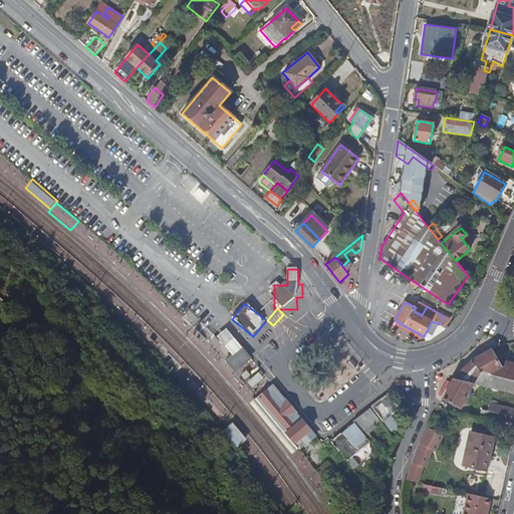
[(235,336),(227,327),(217,336),(233,356),(240,350),(241,349),(244,347),(235,336)]
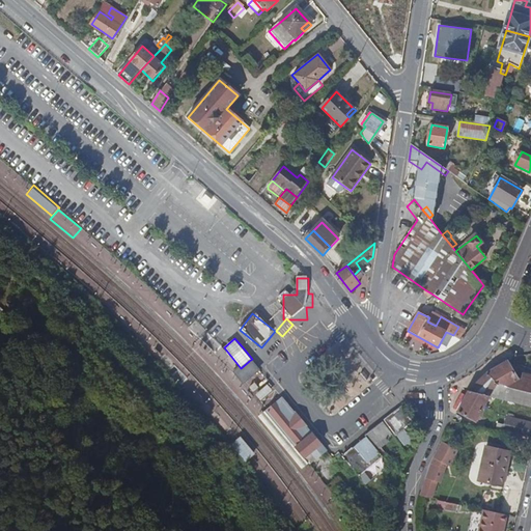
[(498,350),(501,357),(508,354),(505,346),(498,350)]
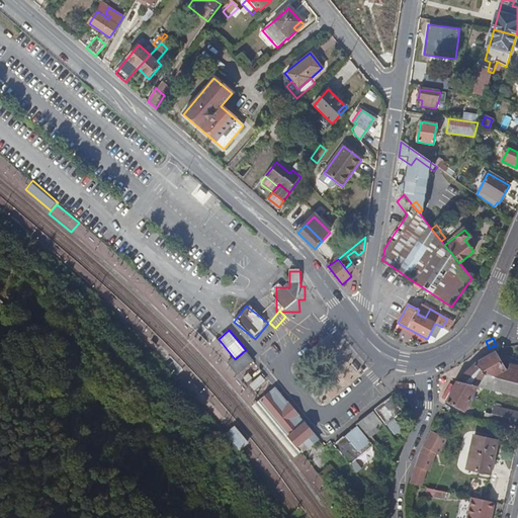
[(253,363),(243,352),(242,353),(235,359),(233,360),(228,365),(230,367),(232,369),(238,376),(253,363)]
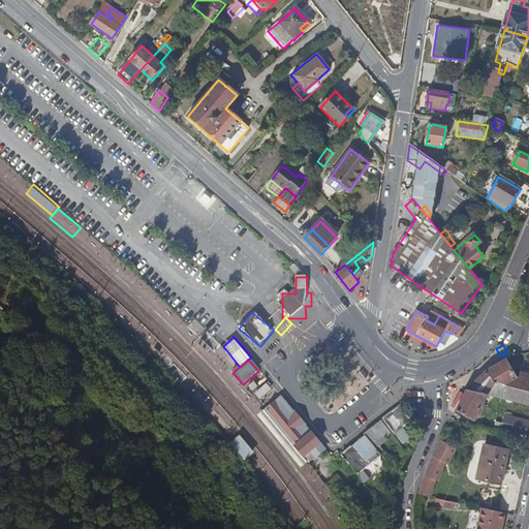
[(506,361),(487,372),(494,383),(502,385),(516,377),(506,361)]
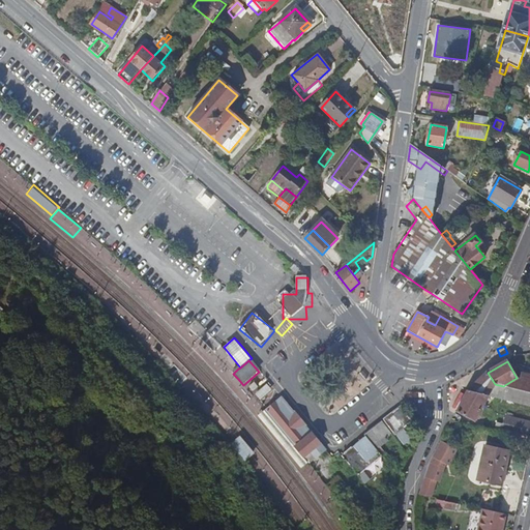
[(495,384),(488,373),(469,391),(489,395),(495,384)]
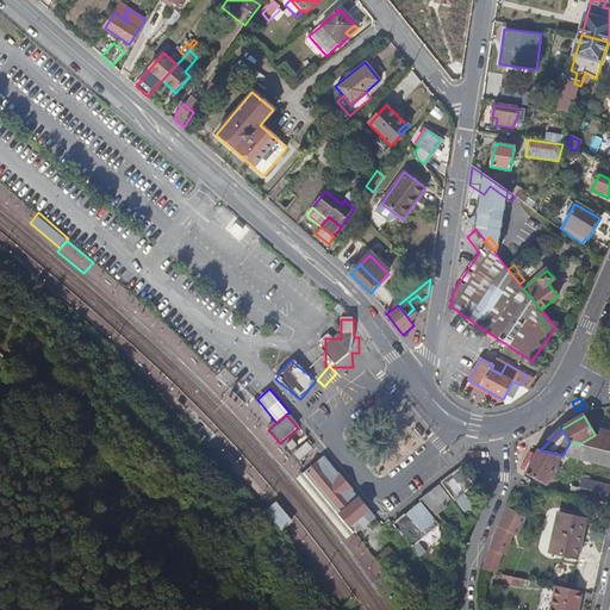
[(609,431),(602,430),(599,437),(596,436),(595,435),(579,444),(584,446),(609,452),(609,431)]
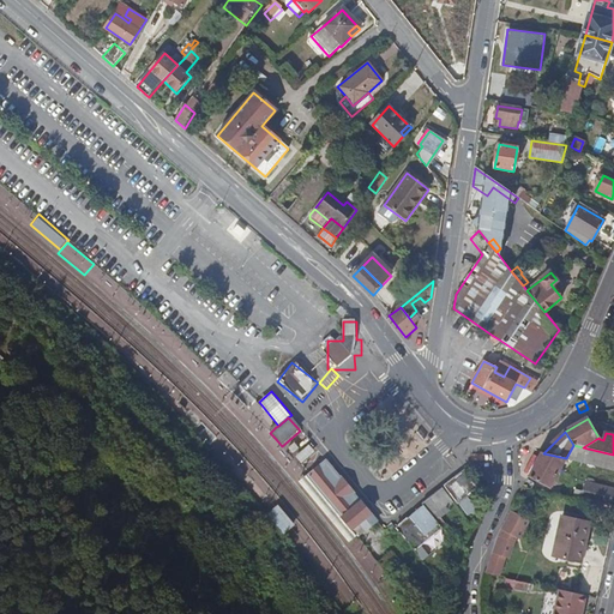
[(295,443),(289,447),(294,452),(300,447),(295,443)]
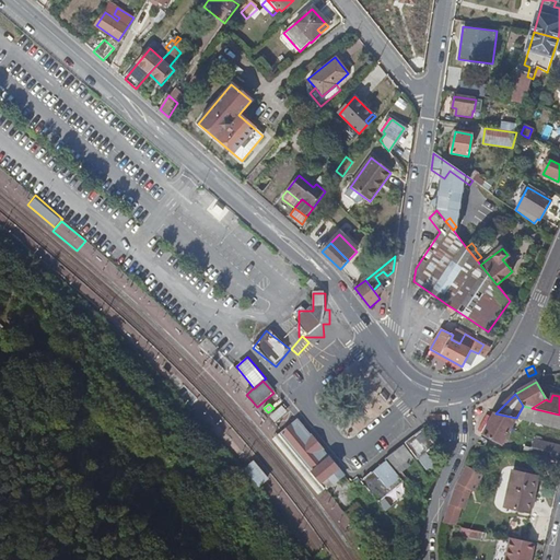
[(532,408),(523,406),(516,418),(520,419),(521,415),(534,419),(536,409),(532,408)]
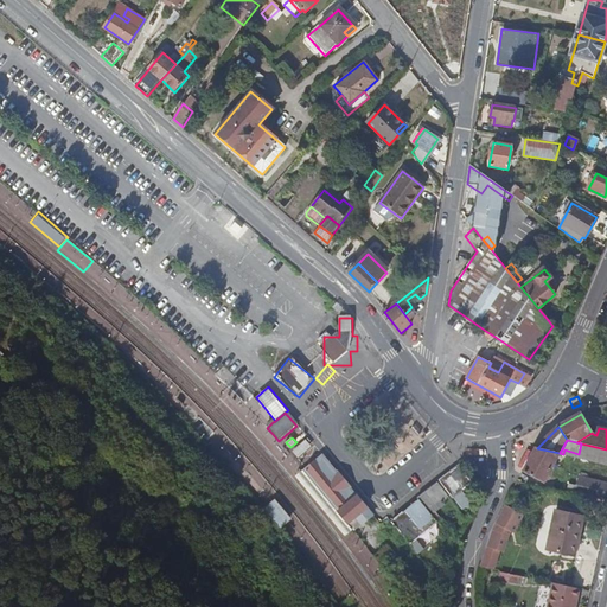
[(299,460),(312,448),(306,441),(293,453),(299,460)]
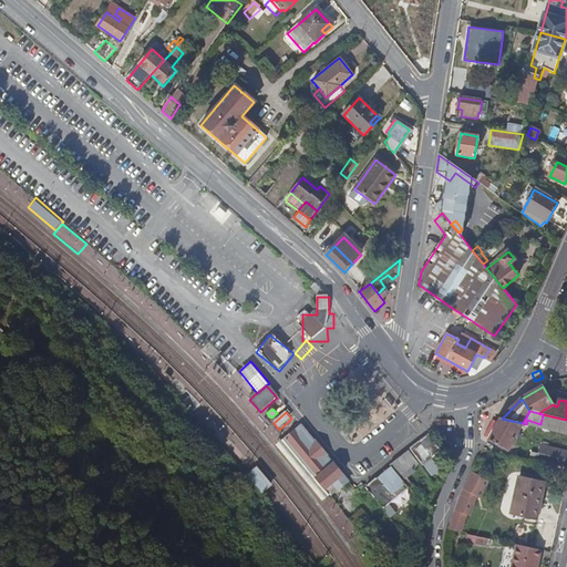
[(540,424),(539,428),(566,433),(566,420),(543,414),(540,424)]
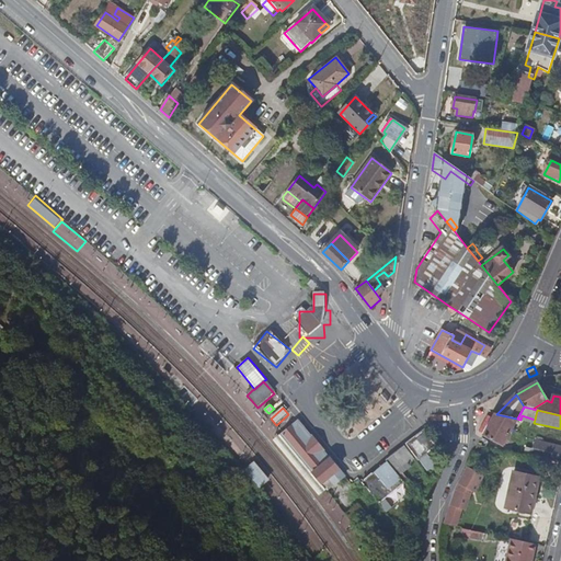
[(503,445),(517,419),(496,414),(484,435),(503,445)]
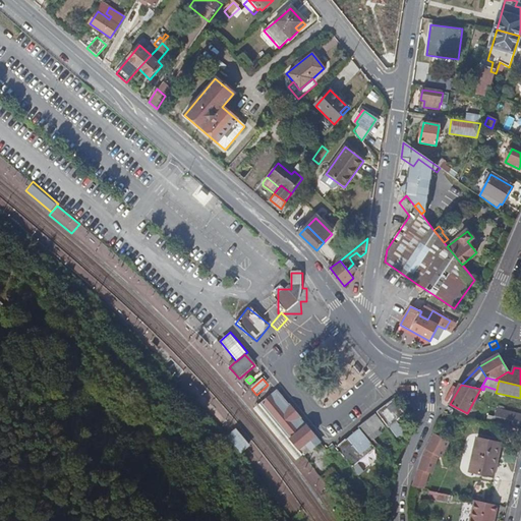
[(289,404),(277,390),(262,403),(274,417),(278,422),(282,427),(291,438),(288,441),(302,456),(321,440),(306,423),(306,424),(301,418),(301,417),(295,410),(289,404)]
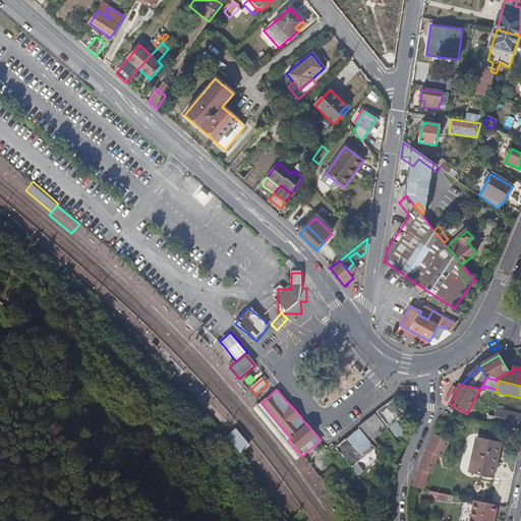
[(405,414),(396,402),(394,400),(392,402),(387,406),(397,420),(405,414)]
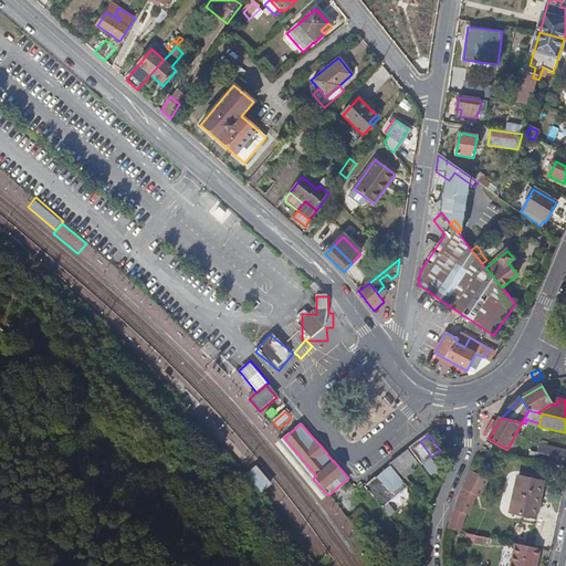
[(431,457),(420,441),(411,449),(422,463),(431,457)]
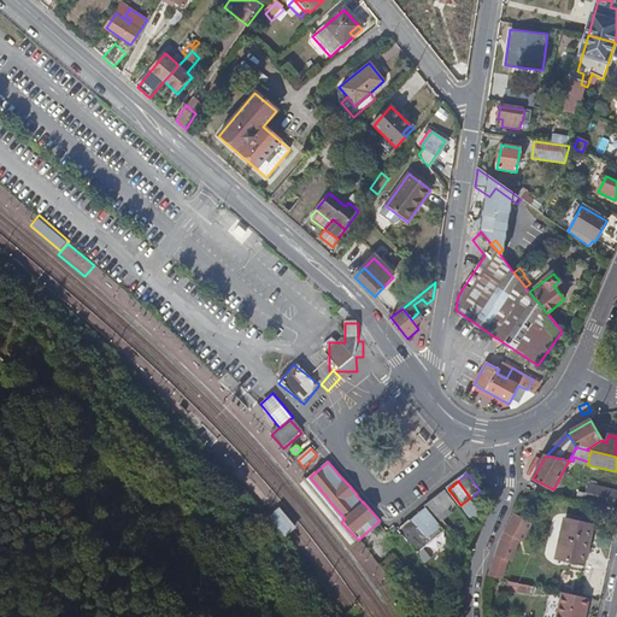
[(615,510),(616,501),(616,491),(591,486),(586,503),(615,510)]
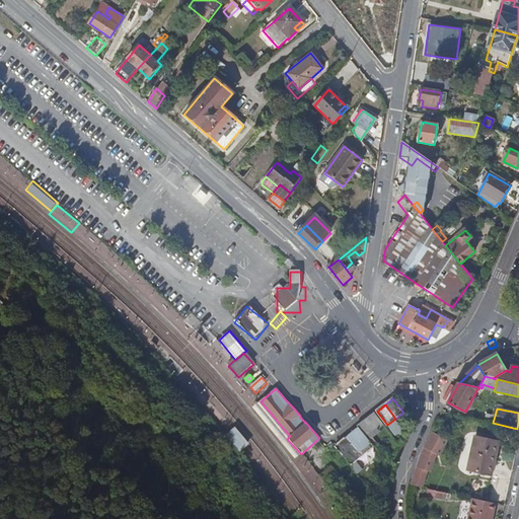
[(379,428),(383,425),(375,413),(359,425),(359,427),(370,440),(381,431),(379,428)]
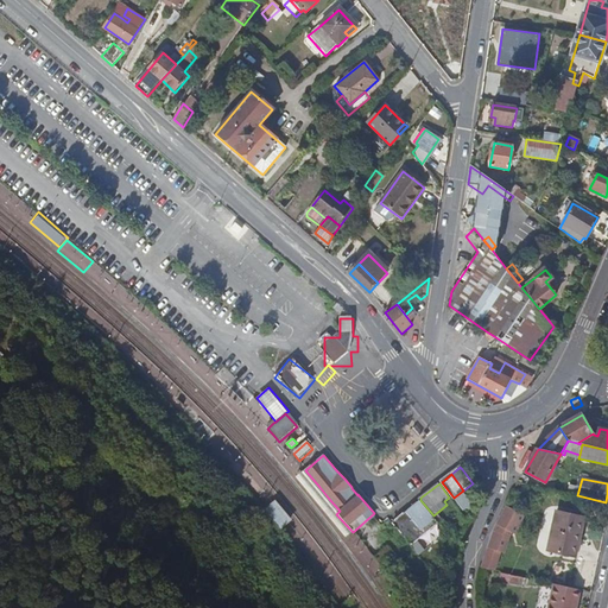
[(282,529),(293,519),(277,499),(265,508),(282,529)]
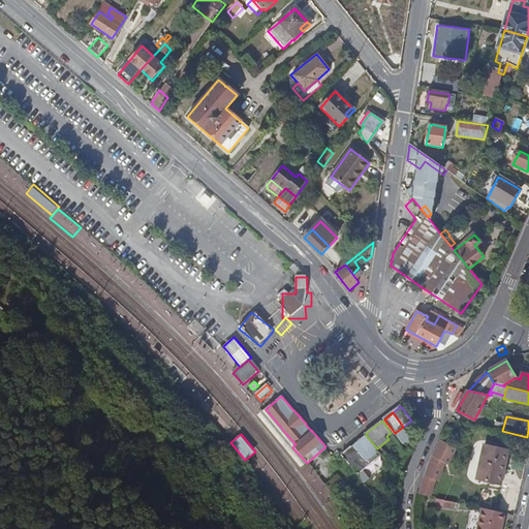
[(367,461),(378,450),(377,448),(366,435),(353,445),(363,457),(367,461)]
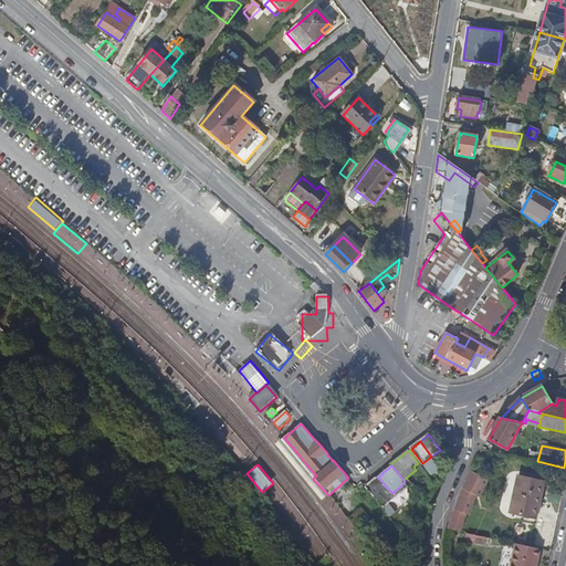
[(480,498),(490,481),(471,472),(459,495),(448,528),(461,532),(468,514),(470,515),(475,501),(478,496),(480,498)]
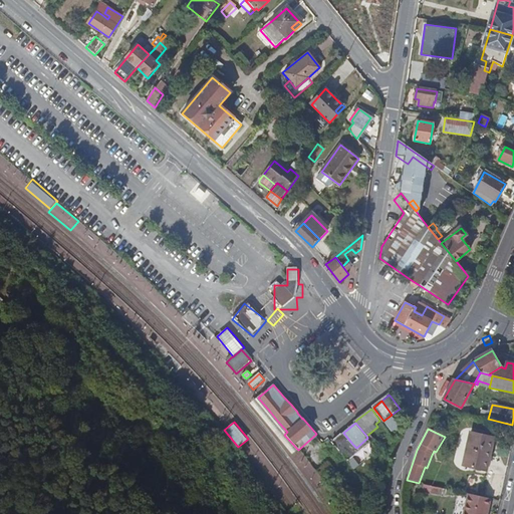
[(352,444),(343,433),(333,441),(342,452),(352,444)]
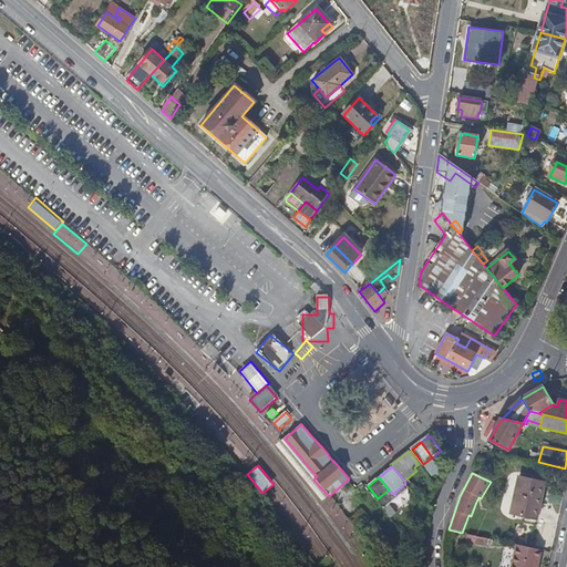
[(545,483),(521,477),(513,513),(537,518),(545,483)]
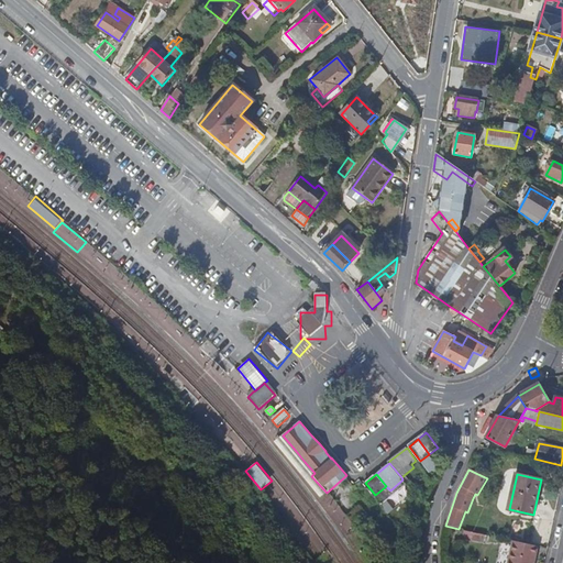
[(348,508),(353,520),(366,515),(361,503),(348,508)]
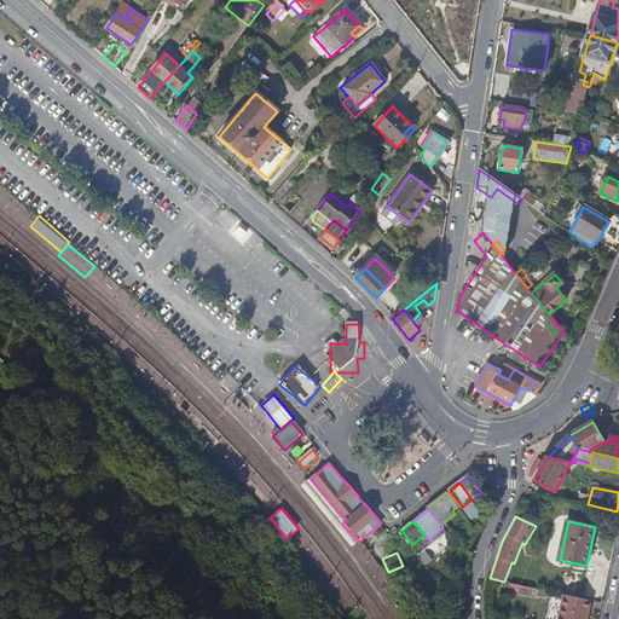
[(532,589),(521,586),(519,594),(531,596),(532,589)]
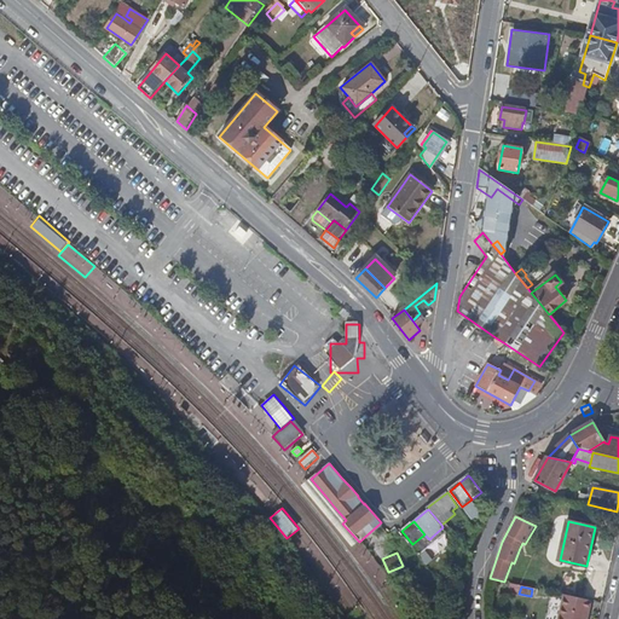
[(585,618),(590,600),(565,595),(557,618),(585,618)]
